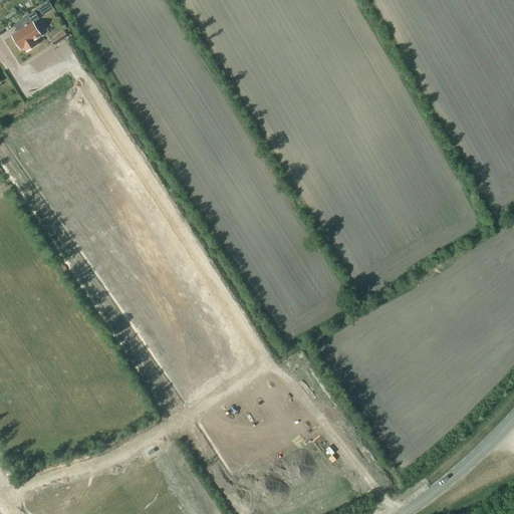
[(18,31),(12,35),(21,49),(24,46),(27,51),(37,44),(34,40),(42,35),(33,22),(39,18),(34,11),(21,20),(25,27),(18,31)]
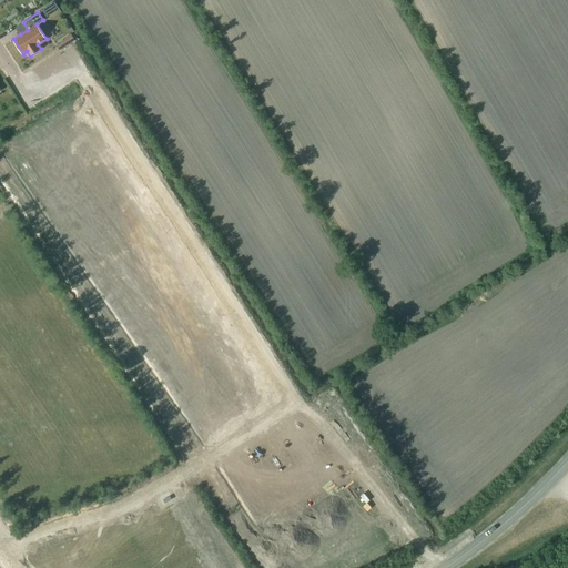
[(72,34),(64,39),(64,41),(68,44),(75,40),(74,39),(72,34)]
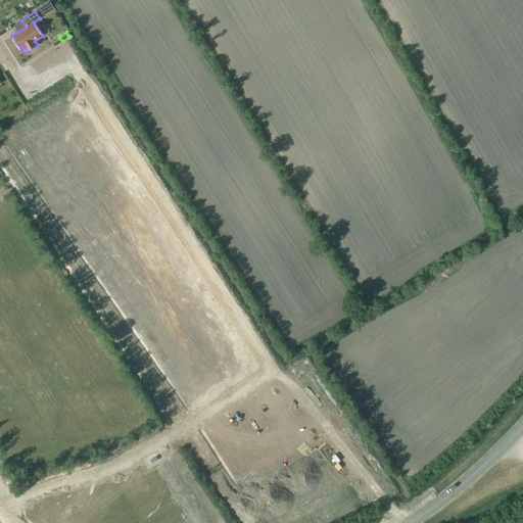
[(169,358),(163,350),(158,342),(150,347),(159,363),(169,358)]
